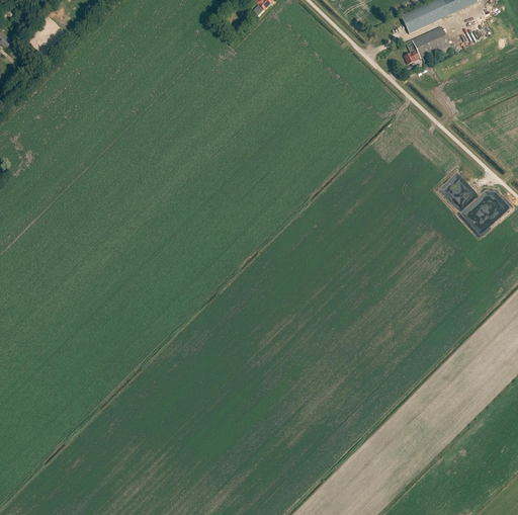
[(270,1),(271,0),(257,0),(256,1),(259,3),(253,9),(258,14),(264,8),(270,2),(270,1)]
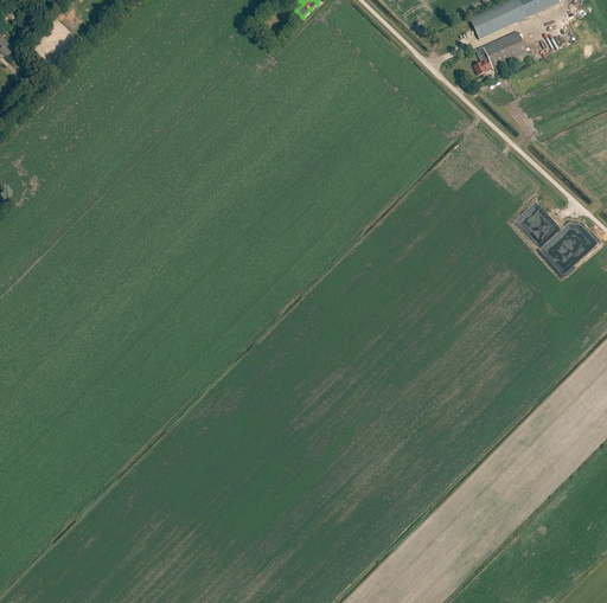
[(479,38),(528,15),(560,1),(560,0),(508,0),(470,18),(479,38)]
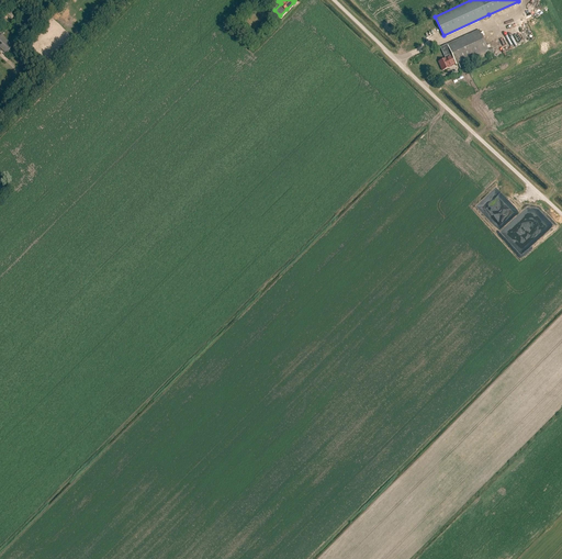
[(487,46),(479,28),(440,45),(446,56),(438,59),(442,68),(450,65),(449,64),(456,60),(456,62),(458,62),(460,66),(494,51),(491,45),(487,46)]
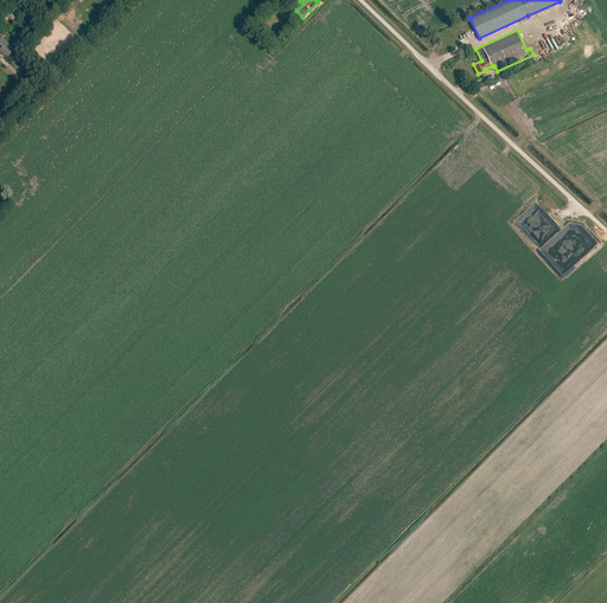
[(1,34),(0,36),(0,49),(6,55),(7,52),(8,53),(14,47),(1,34)]
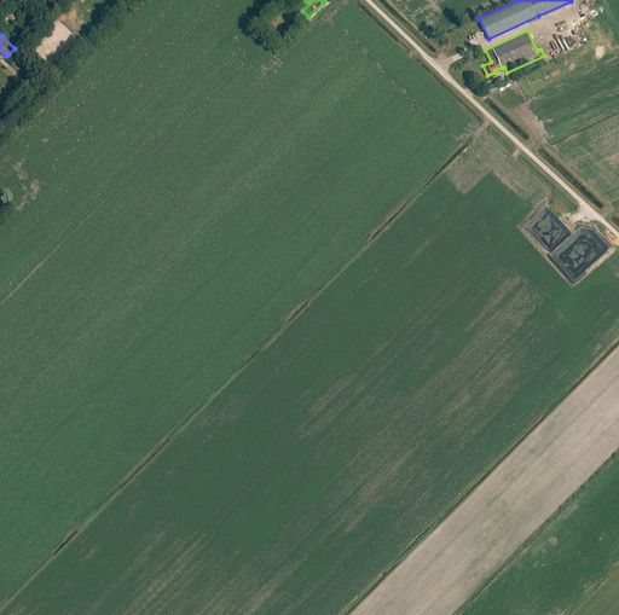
[(582,254),(589,245),(593,242),(583,233),(574,243),(578,247),(576,248),(582,254)]
